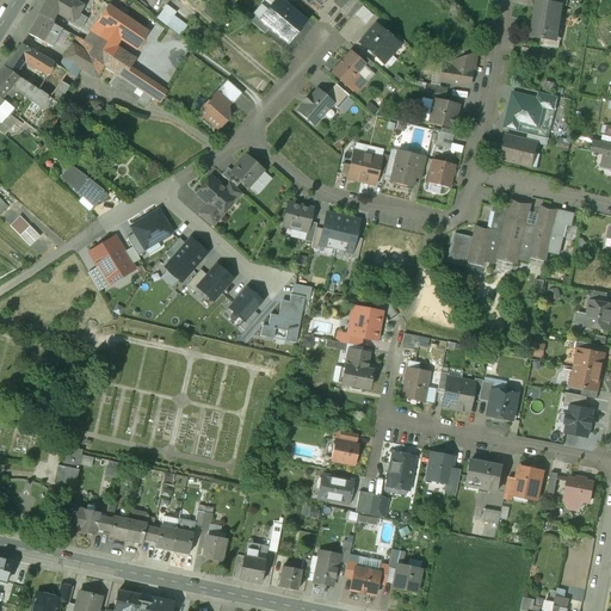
[(47,0),(39,13),(41,13),(51,20),(54,17),(56,12),(82,28),(88,18),(80,13),(85,5),(76,0),(47,0)]
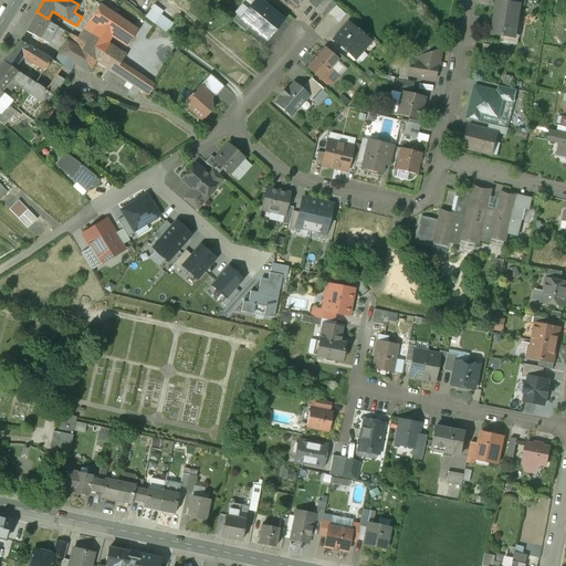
[(268,6),(260,0),(257,0),(242,18),(241,19),(250,25),(266,40),(284,19),(268,6)]
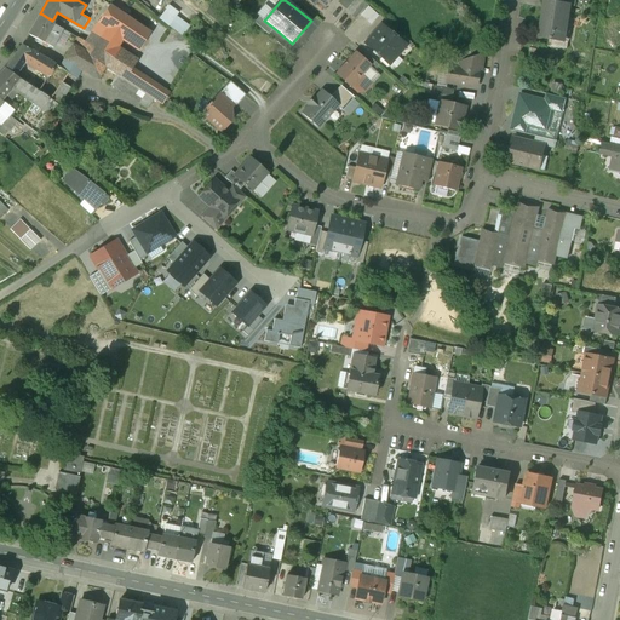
[(355,0),(346,10),(357,18),(369,4),(365,0),(355,0)]
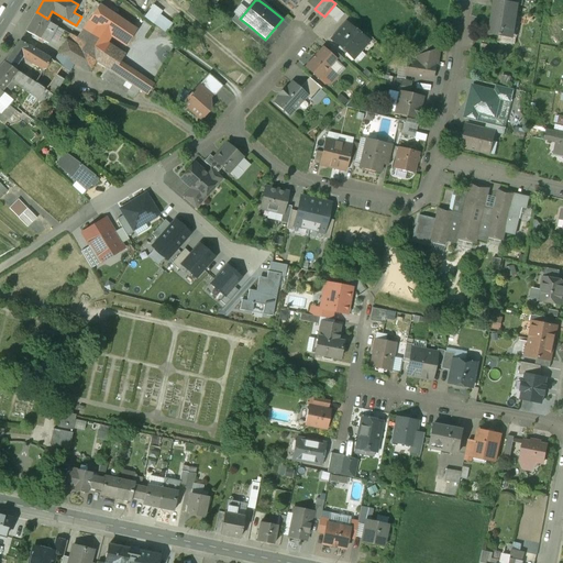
[(506,2),(494,0),(492,17),(487,20),(490,24),(488,33),(511,37),(516,4),(517,3),(506,2)]
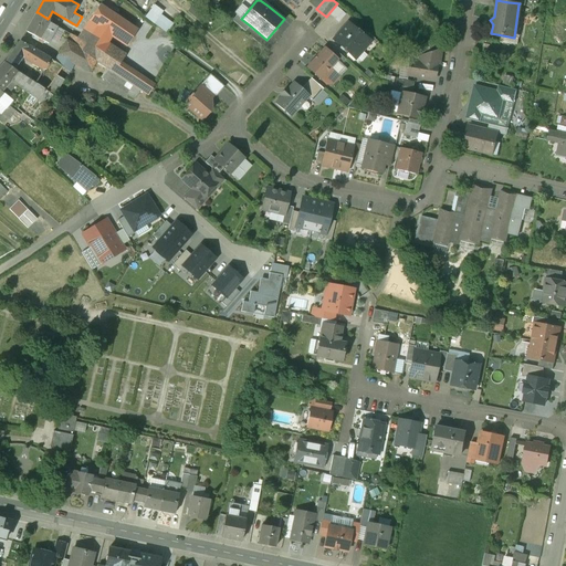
[(102,3),(91,19),(114,34),(128,44),(139,29),(102,3)]
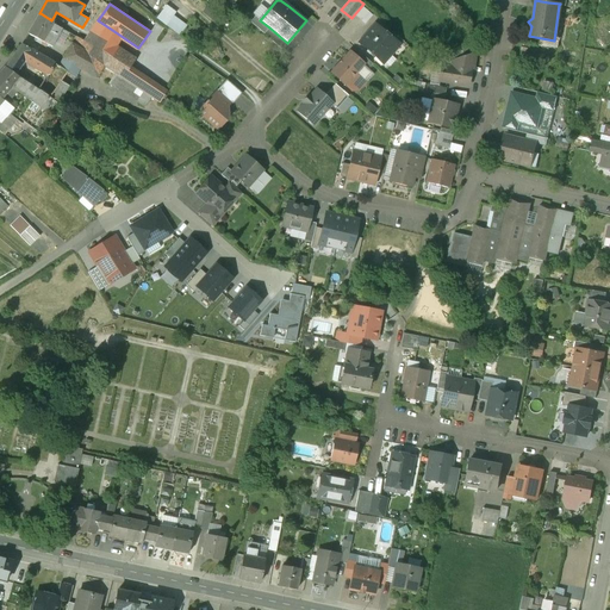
[(54,24),(50,22),(51,20),(41,13),(39,13),(39,14),(41,14),(29,33),(39,38),(38,42),(47,47),(49,44),(54,47),(61,32),(63,29),(54,24)]
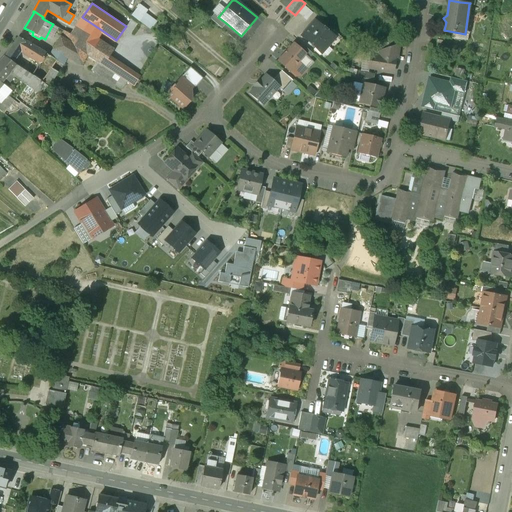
[(158,21),(146,11),(139,19),(151,29),(158,21)]
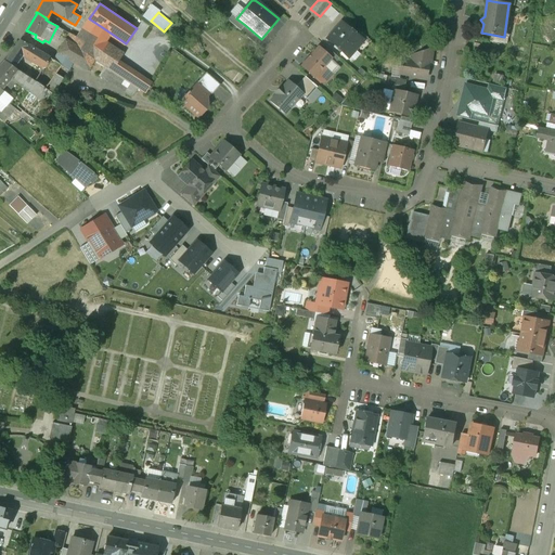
[(245,25),(236,18),(237,17),(233,14),(229,20),(242,30),(245,25)]
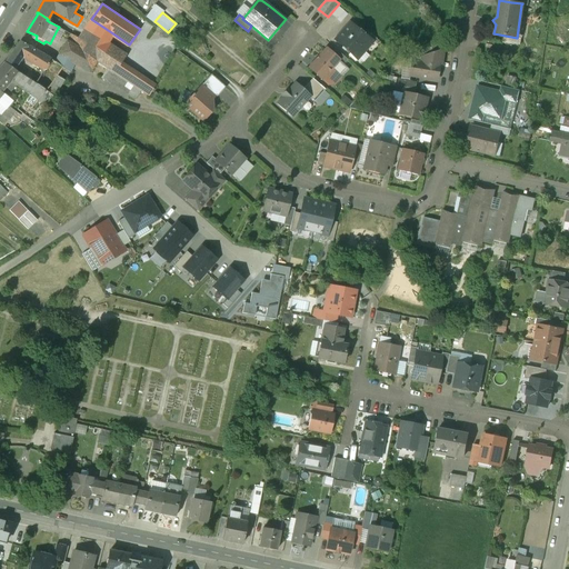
[(93,33),(87,42),(88,43),(82,51),(97,61),(108,69),(116,73),(122,62),(128,55),(109,42),(115,35),(91,19),(86,28),(93,33)]
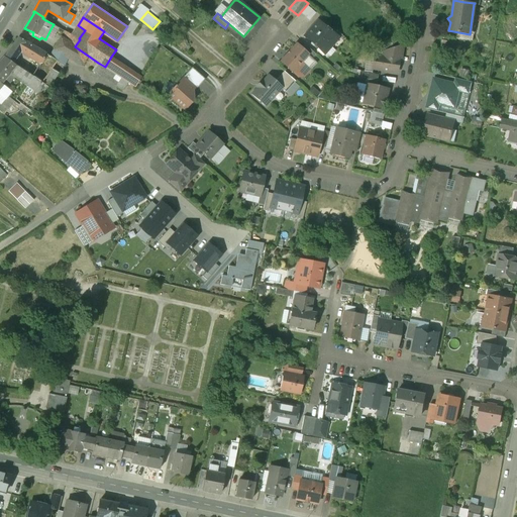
[(338,38),(319,20),(312,28),(332,46),(338,38)]
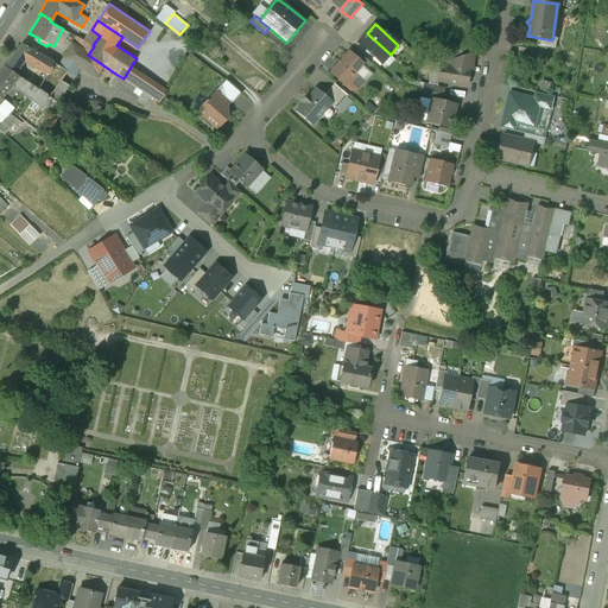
[(100,36),(92,30),(84,40),(93,45),(100,36)]
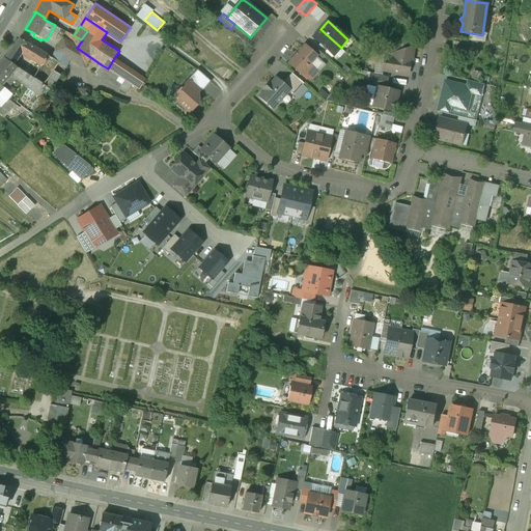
[(341,48),(320,29),(313,36),(334,55),(341,48)]
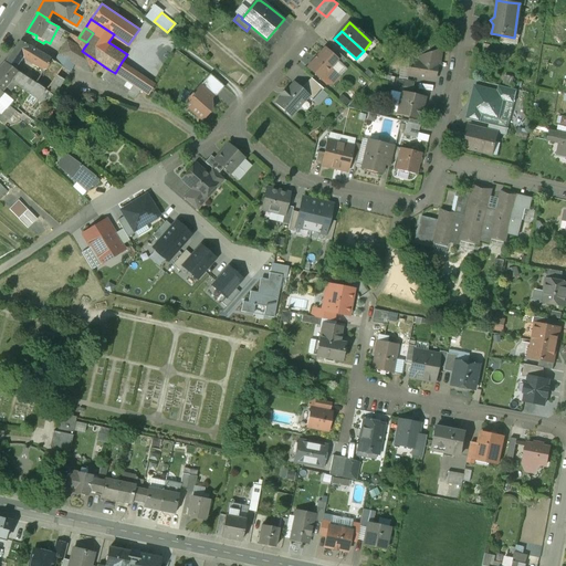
[(79,38),(76,37),(73,43),(77,46),(74,54),(73,53),(70,60),(77,63),(91,71),(96,61),(82,51),(87,43),(86,42),(79,38)]
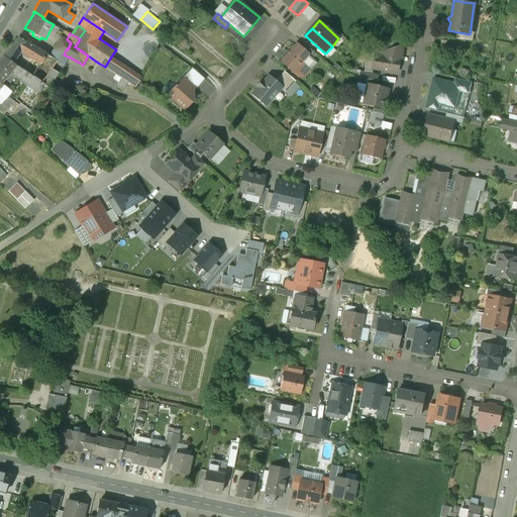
[(19,36),(10,49),(5,57),(13,63),(18,56),(19,57),(22,52),(24,54),(31,58),(41,64),(47,54),(19,36)]
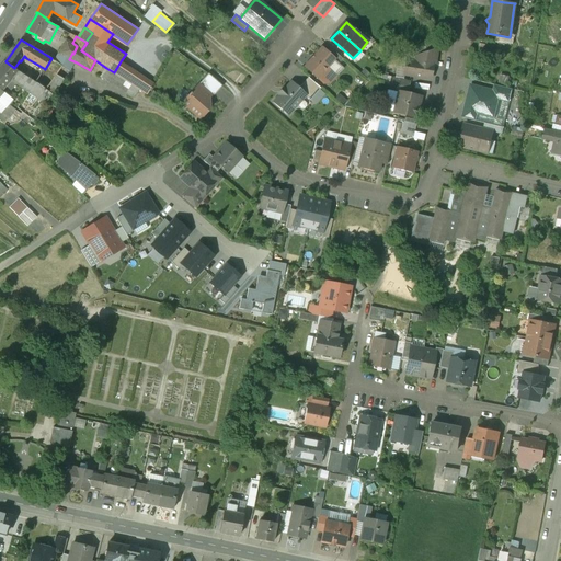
[(72,43),(67,39),(60,54),(69,59),(72,53),(73,54),(77,46),(72,43)]
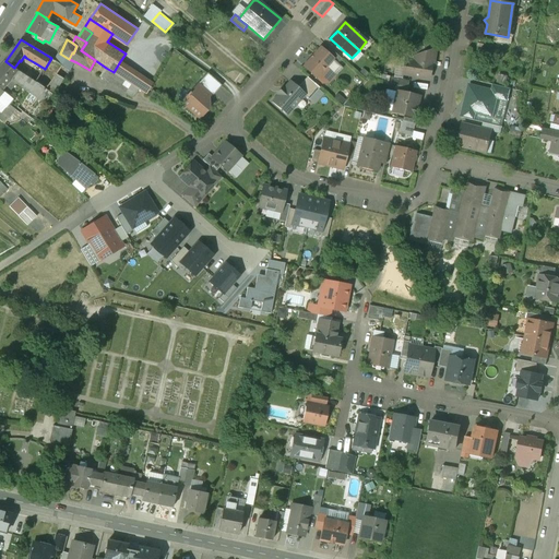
[(417,48),(416,56),(437,49),(438,42),(417,48)]
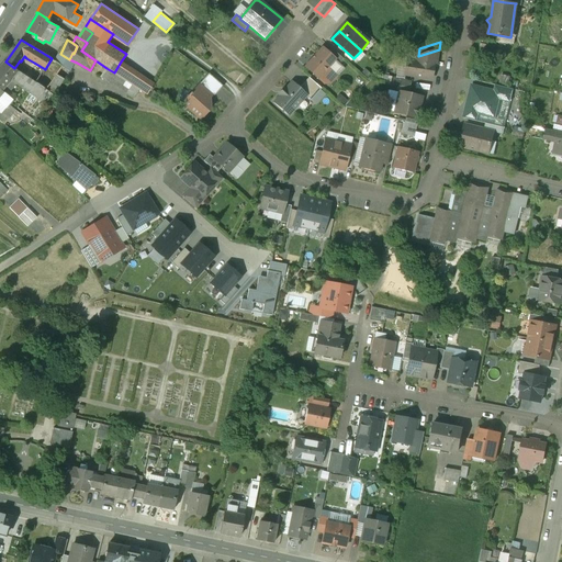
[(345,58),(329,45),(325,51),(336,59),(335,60),(339,65),(339,64),(345,58)]
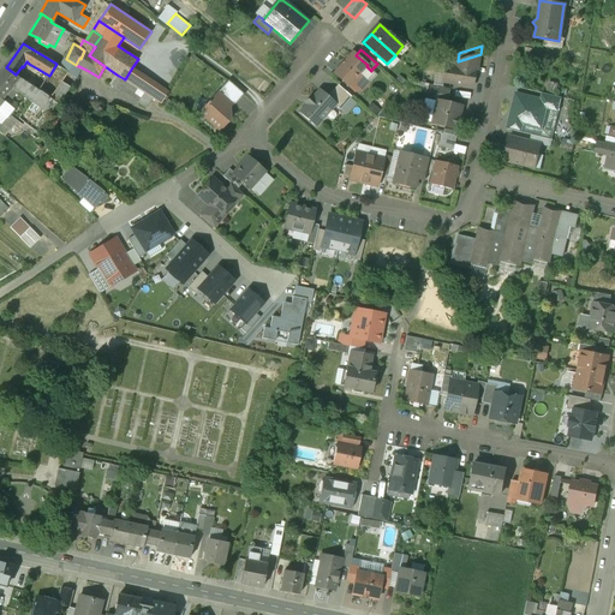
[(356,55),(353,53),(336,72),(351,84),(360,73),(366,66),(368,65),(356,55)]
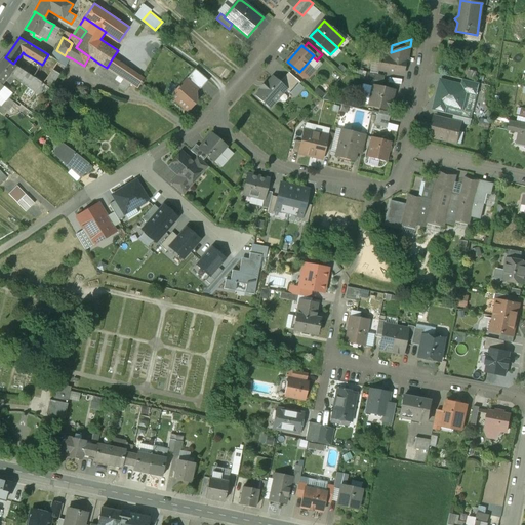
[(410,46),(391,52),(390,57),(406,59),(405,61),(407,62),(410,46)]
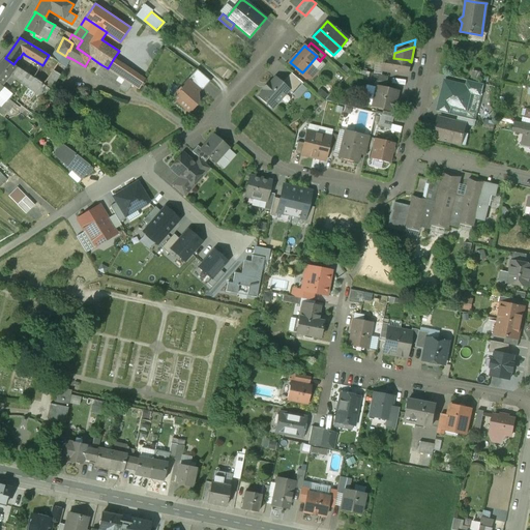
[(65,56),(57,51),(52,57),(60,62),(67,66),(72,59),(65,56)]
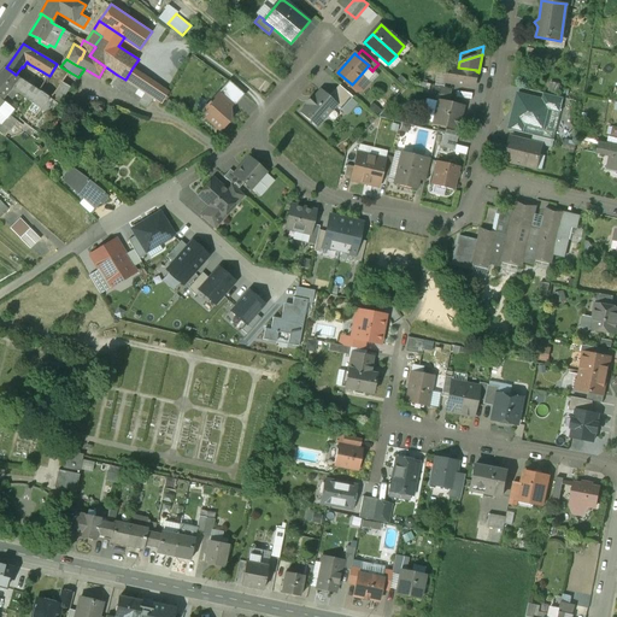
[(22,66),(16,75),(29,82),(33,76),(25,70),(29,64),(27,62),(23,68),(22,66)]
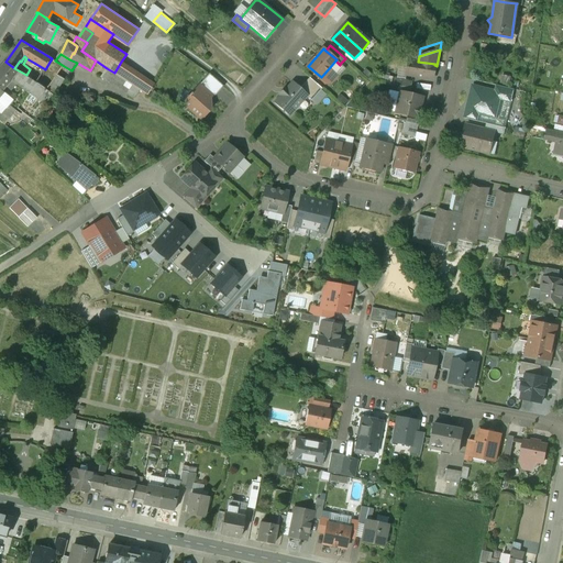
[(34,63),(26,58),(23,64),(30,69),(34,63)]
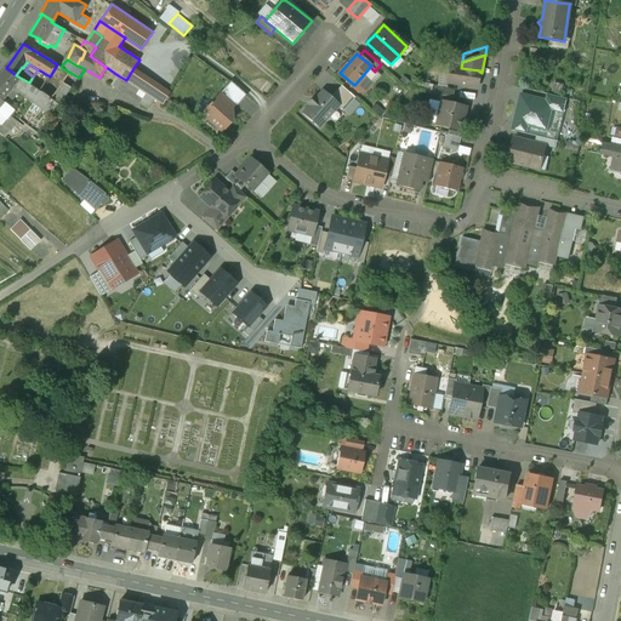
[(47,79),(40,91),(52,100),(52,98),(63,83),(70,73),(61,67),(57,64),(50,77),(47,79)]
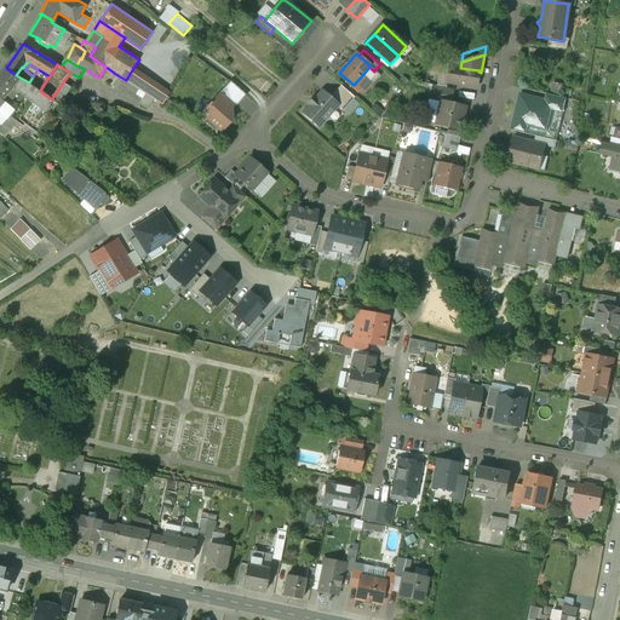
[(374,72),(369,67),(363,74),(372,82),(379,75),(374,70),(374,72)]
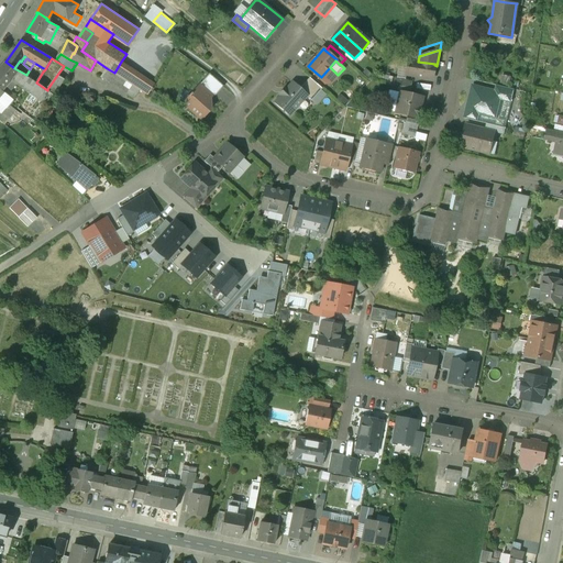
[(418,62),(409,61),(407,75),(432,79),(434,65),(435,64),(418,62)]
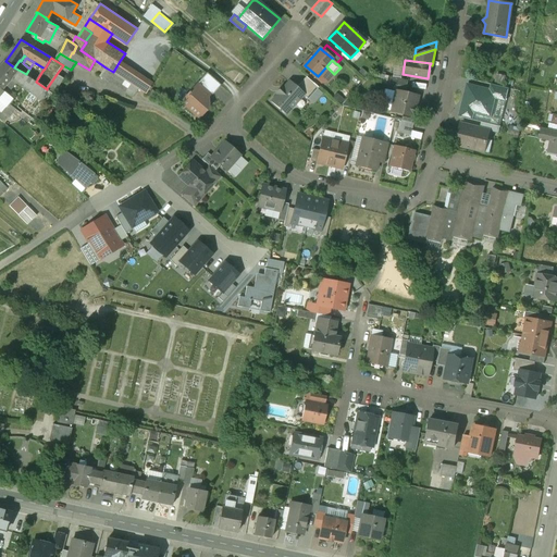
[(32,78),(26,74),(14,67),(5,61),(0,66),(0,87),(2,89),(8,83),(13,88),(17,83),(28,91),(40,99),(40,98),(44,94),(49,97),(52,93),(47,89),(36,82),(32,78)]
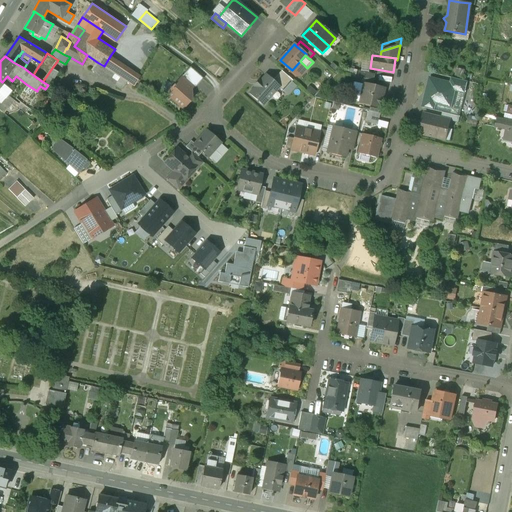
[(125,66),(110,56),(104,66),(119,76),(125,66)]
